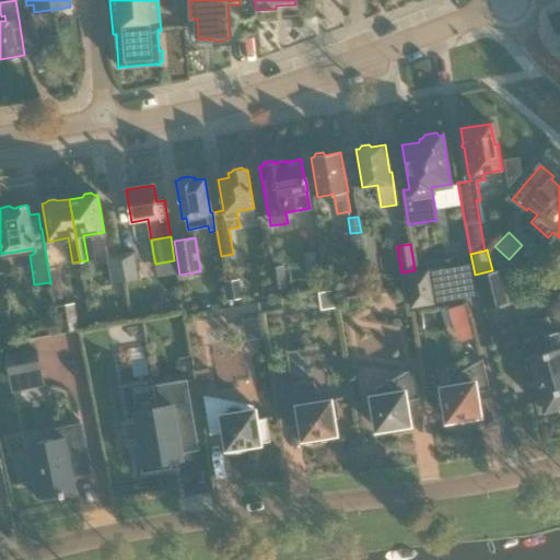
[(136,253),(121,255),(126,282),(140,280),(136,253)]
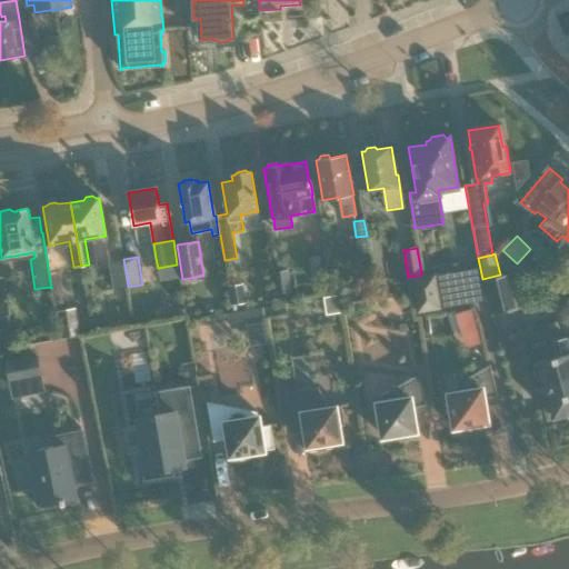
[(128,287),(123,259),(109,261),(113,289),(128,287)]
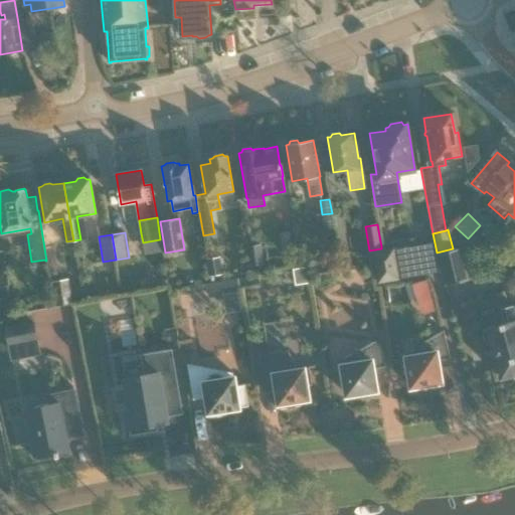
[(248,266),(264,264),(261,244),(245,246),(248,266)]
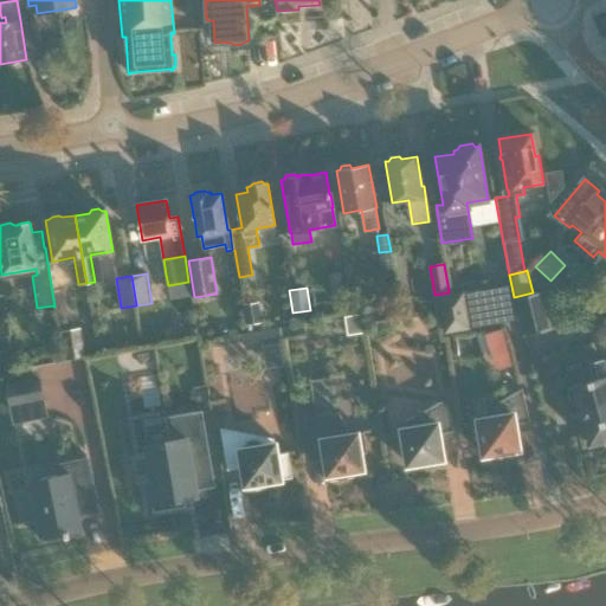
[(444,333),(484,326),(478,290),(438,297),(444,333)]
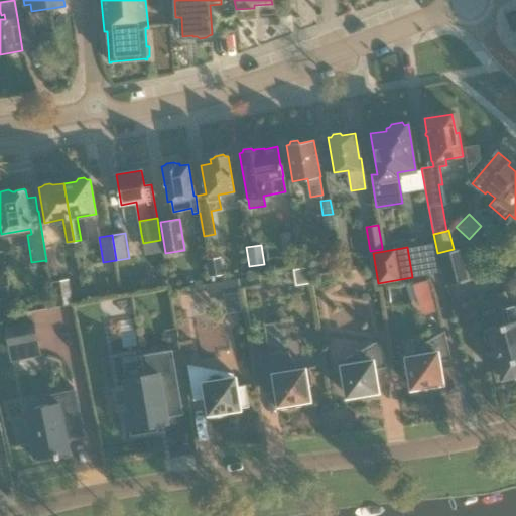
[(471,280),(463,249),(437,255),(445,286),(471,280)]
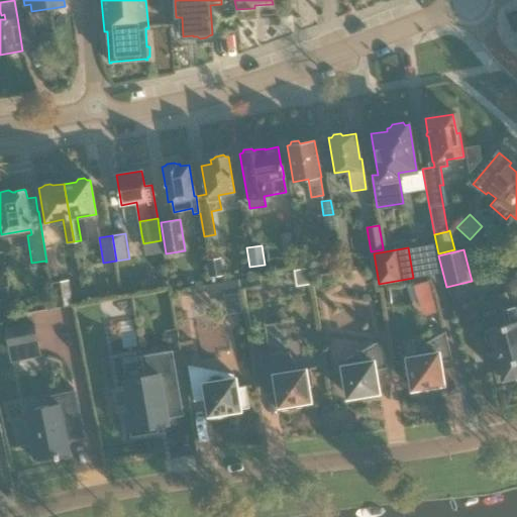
[(0,252),(0,287),(8,287),(4,252),(0,252)]
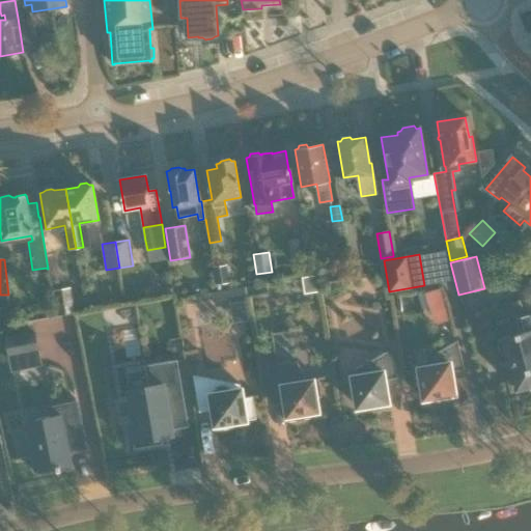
[(214,268),(217,284),(229,282),(226,267),(214,268)]
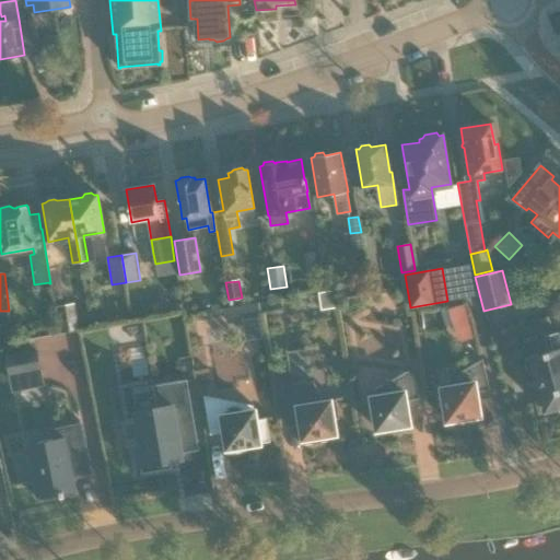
[(341,298),(354,296),(353,287),(340,288),(341,298)]
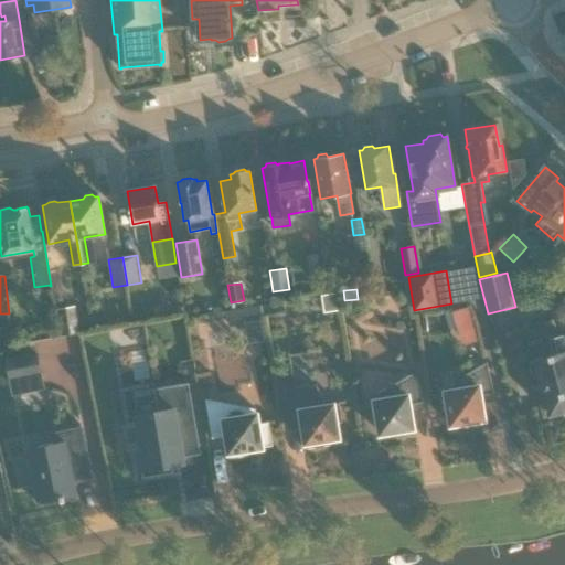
[(323,313),(338,311),(334,294),(321,296),(323,313)]
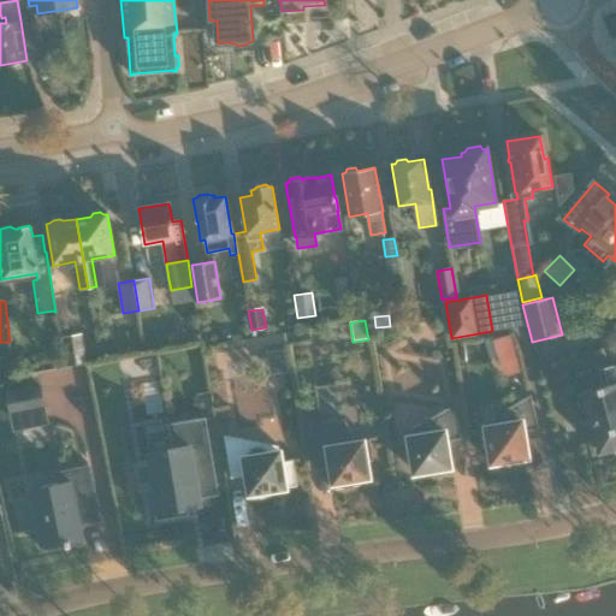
[(288,344),(309,341),(308,330),(285,333),(288,344)]
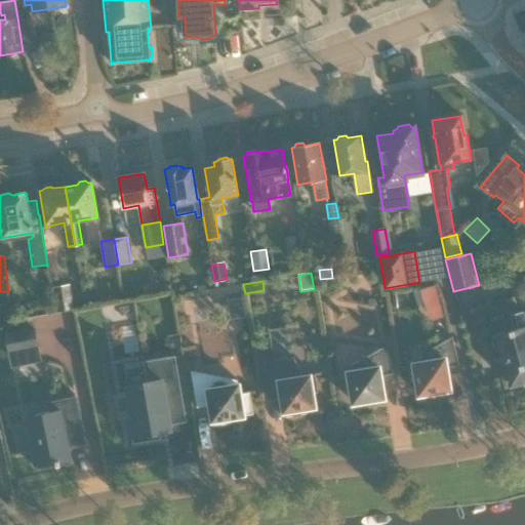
[(74,310),(70,285),(53,287),(57,312),(74,310)]
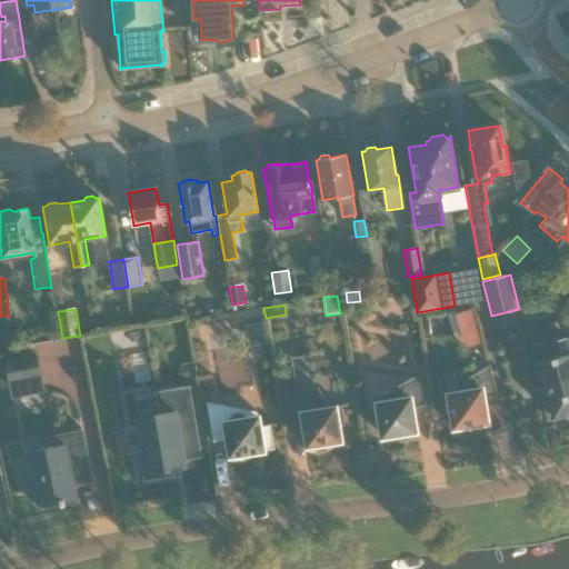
[(471,311),(457,315),(460,328),(462,337),(478,333),(471,311)]
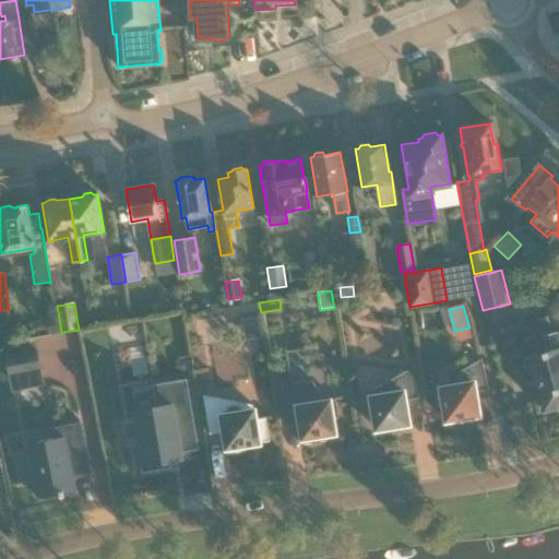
[(246,314),(250,340),(263,337),(259,312),(246,314)]
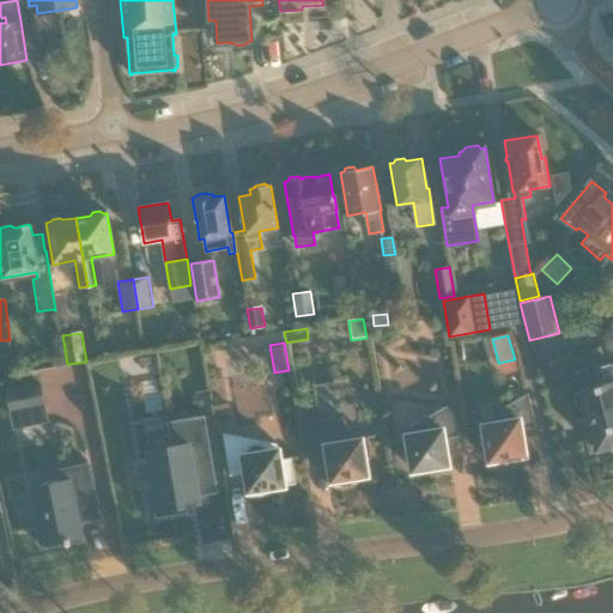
[(577,406),(580,411),(584,410),(596,450),(611,447),(612,451),(612,450),(612,369),(612,363),(595,368),(600,384),(575,393),(575,398),(577,406)]
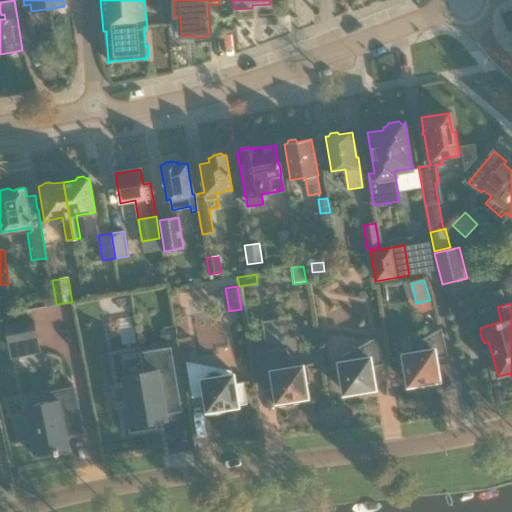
[(114,348),(126,347),(122,319),(110,320),(114,348)]
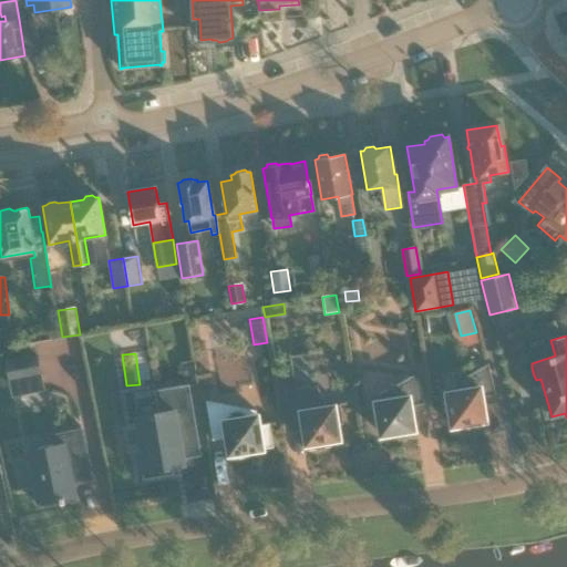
[(9,380),(41,373),(38,356),(6,362),(9,380)]
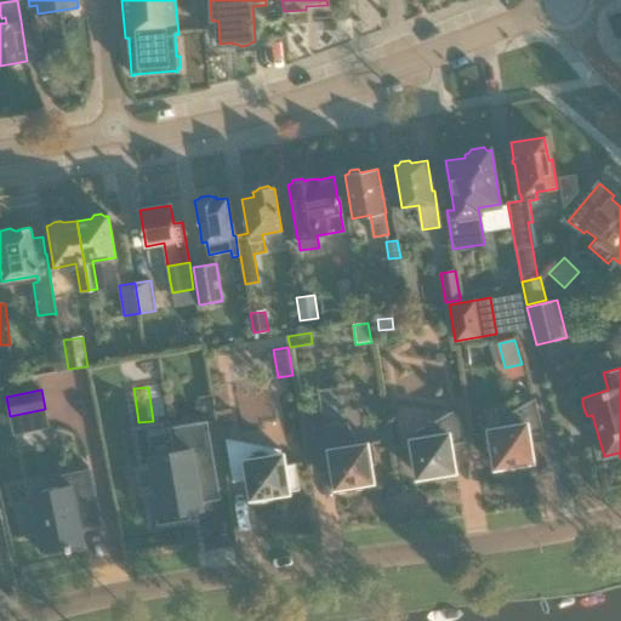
[(491,442),(482,443),(484,453),(488,460),(494,467),(502,472),(511,473),(520,473),(518,463),(531,461),(528,434),(543,432),(535,399),(505,416),(507,428),(489,431),(491,442)]
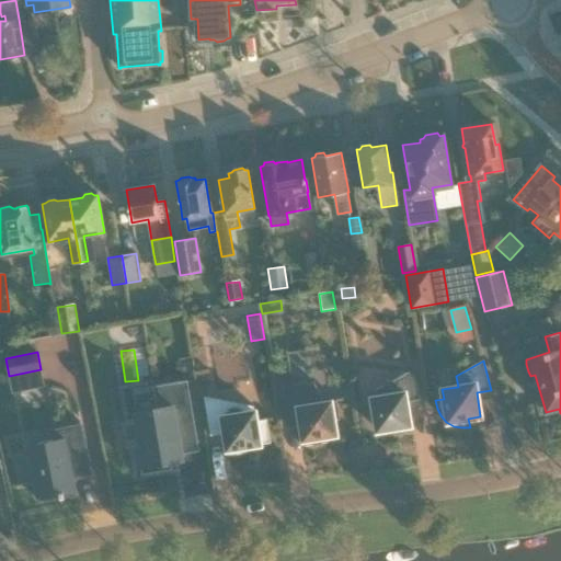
[(377,431),(390,430),(391,435),(411,431),(407,402),(420,400),(414,368),(370,392),(377,431)]
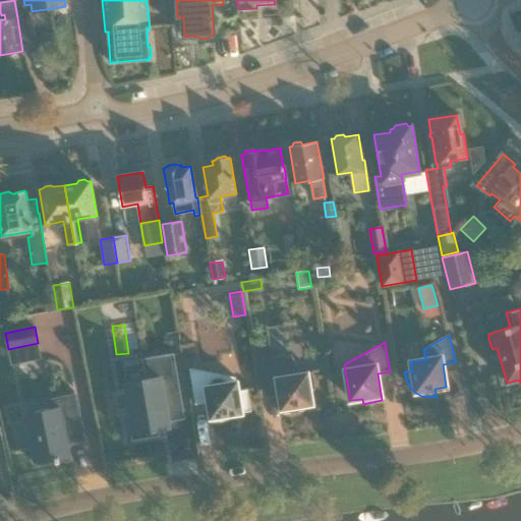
[(143,375),(145,374),(146,379),(125,383),(131,417),(127,418),(131,441),(160,436),(158,421),(166,420),(166,422),(185,419),(174,353),(141,358),(143,375)]
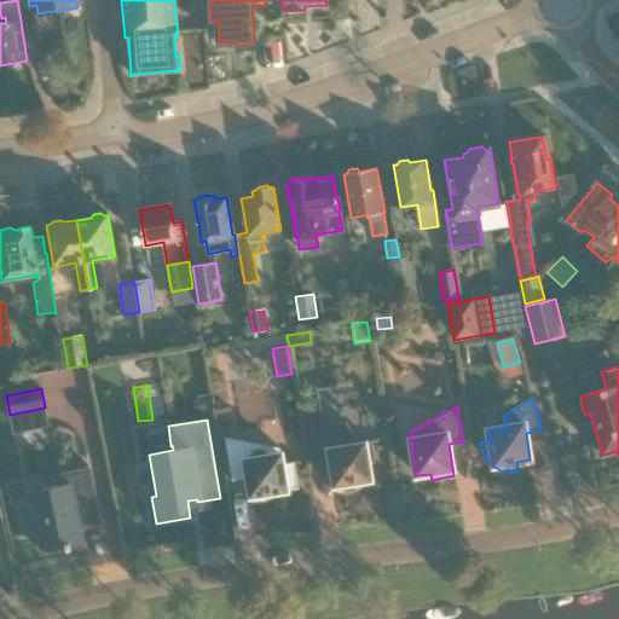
[(357,445),(346,421),(310,427),(314,462),(330,460),(336,492),(337,492),(362,487),(360,481),(371,480),(369,464),(375,463),(371,441),(370,443),(357,445)]
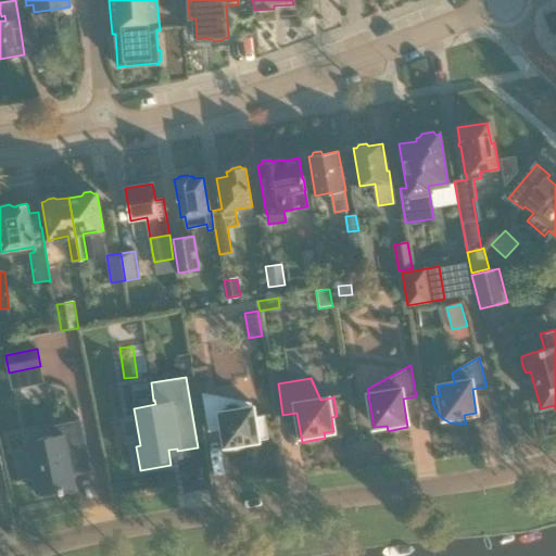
[(264,415),(254,417),(252,403),(202,393),(207,425),(220,422),(226,452),(244,449),(243,443),(267,439),(267,440),(268,439),(264,415)]
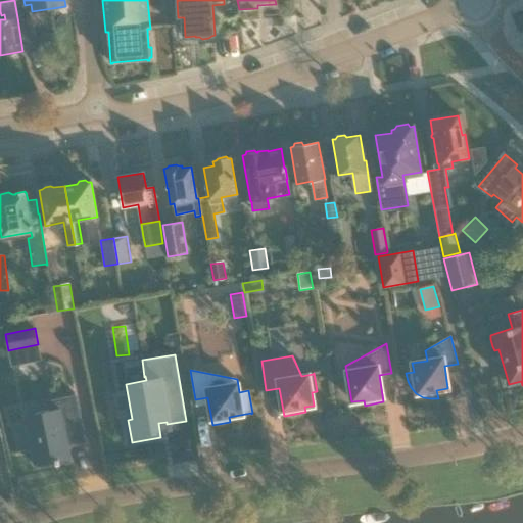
[(32,445),(37,468),(60,463),(59,458),(69,456),(67,446),(85,442),(76,396),(57,399),(58,409),(26,415),(30,434),(29,434),(29,436),(30,436),(32,443),(31,444),(31,445),(32,445)]
